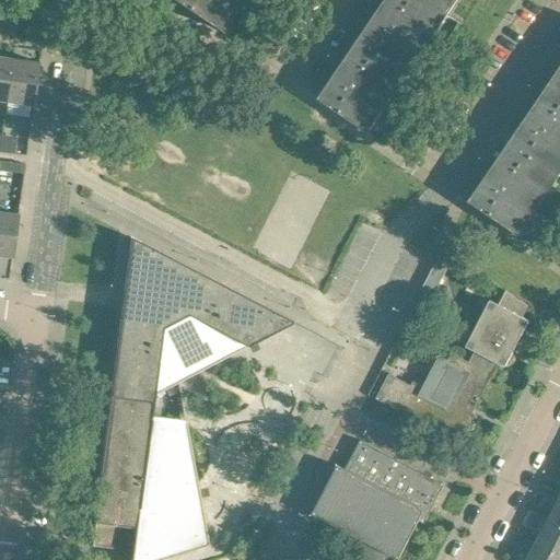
[(172,0),(217,31),(218,28),(213,25),(224,8),(229,10),(235,0),(172,0)]
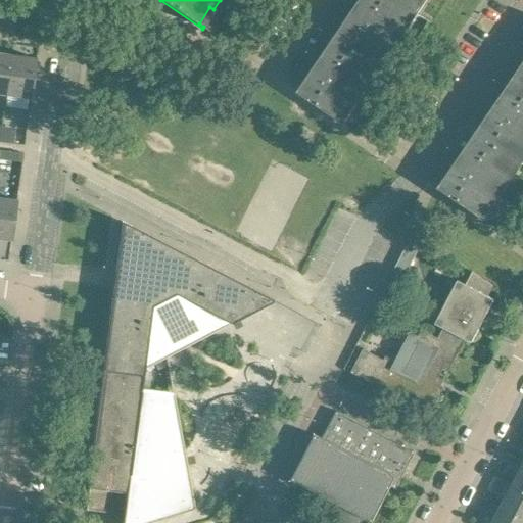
[(359,0),(335,36),(378,64),(388,49),(392,51),(407,30),(402,28),(414,11),(418,14),(419,12),(415,10),(416,9),(401,0),(359,0)]
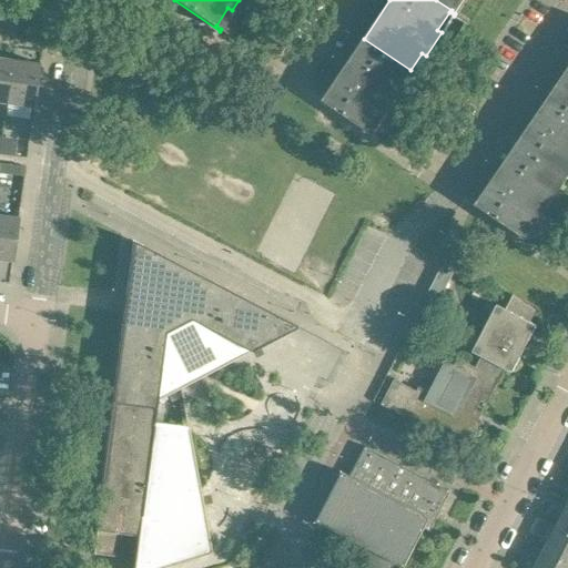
[(436,0),(452,10),(457,0),(436,0)]
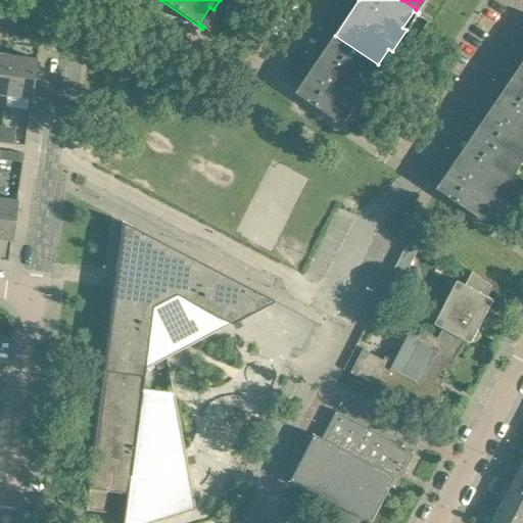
[(297,92),(344,125),(345,123),(340,120),(351,103),(355,106),(370,85),(366,82),(377,66),(381,68),(382,67),(378,64),(335,36),(297,92)]
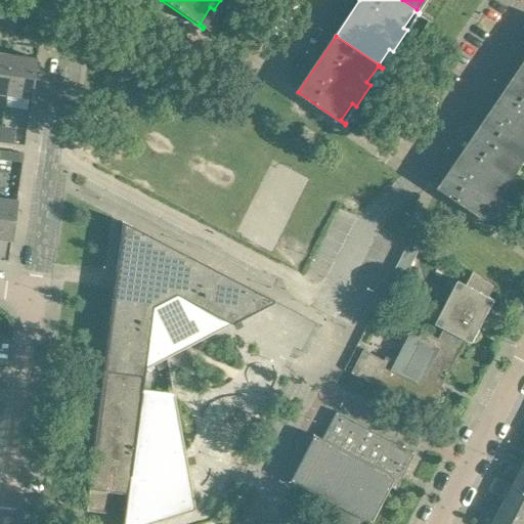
[(0,94),(4,95),(9,55),(0,53),(0,94)]
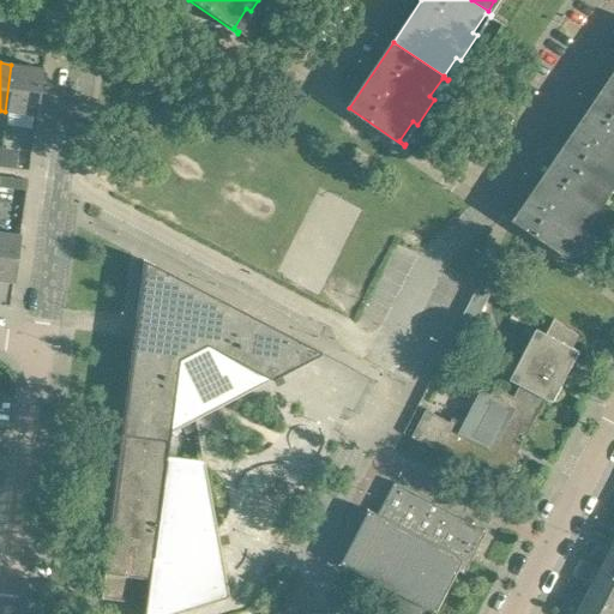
[(5,112),(35,116),(36,116),(42,68),(11,65),(5,112)]
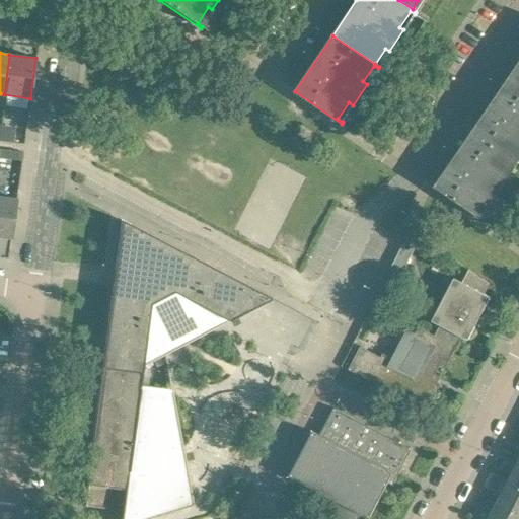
[(518,62),(509,77),(518,83),(518,62)]
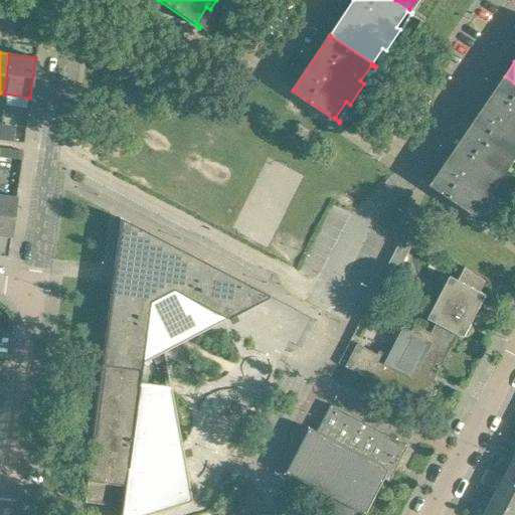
[(468,131),(514,162),(514,161),(511,159),(514,152),(514,82),(505,76),(468,131)]
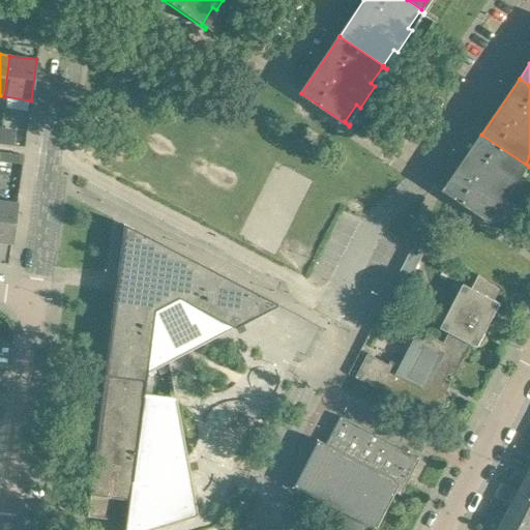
[(0,143),(13,146),(15,137),(0,134),(0,143)]
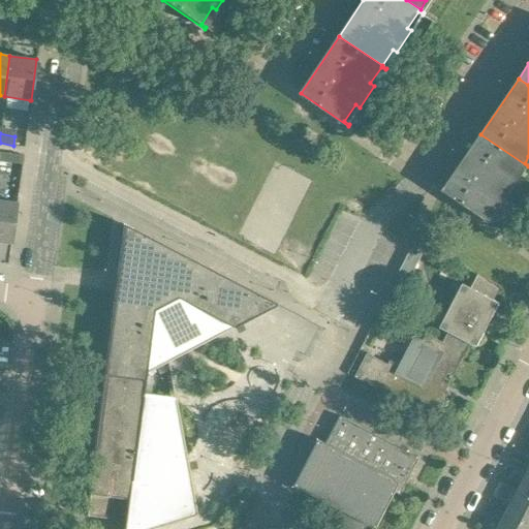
[(443,190),(491,223),(492,221),(487,218),(498,201),(502,205),(517,183),(512,181),(524,164),(528,167),(528,166),(480,134),(443,190)]
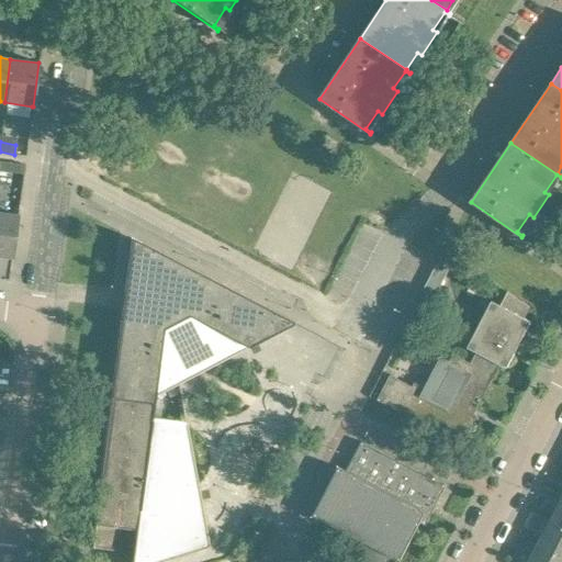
[(24,165),(0,161),(0,171),(23,175),(24,165)]
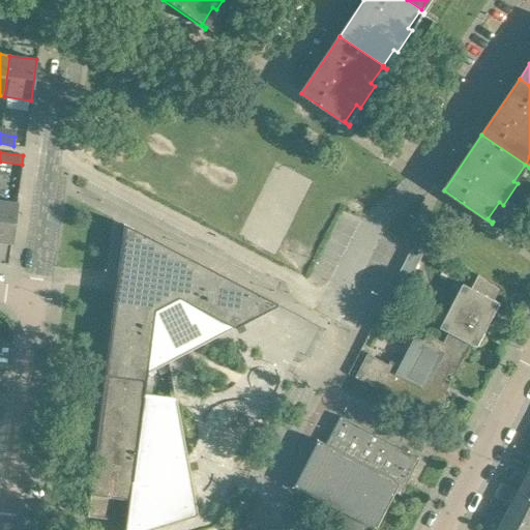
[(0,242),(11,244),(17,203),(0,201),(0,242)]
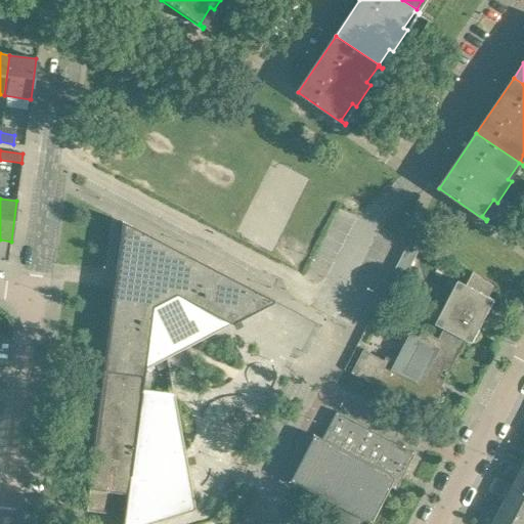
[(167,358),(275,302),(122,222),(84,511),(124,516),(122,523),(147,523),(197,510),(167,358)]
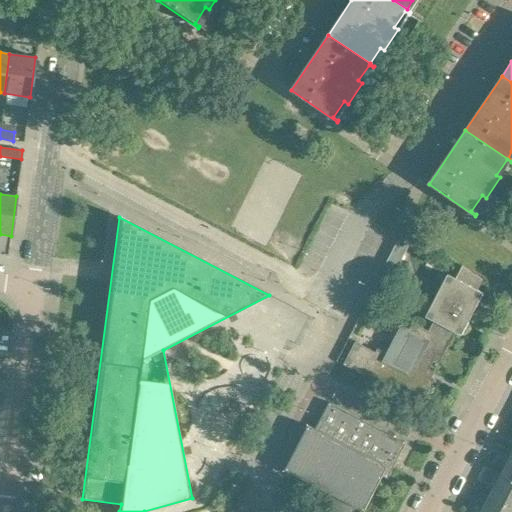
[(384,268),(394,274),(409,245),(398,240),(384,268)]
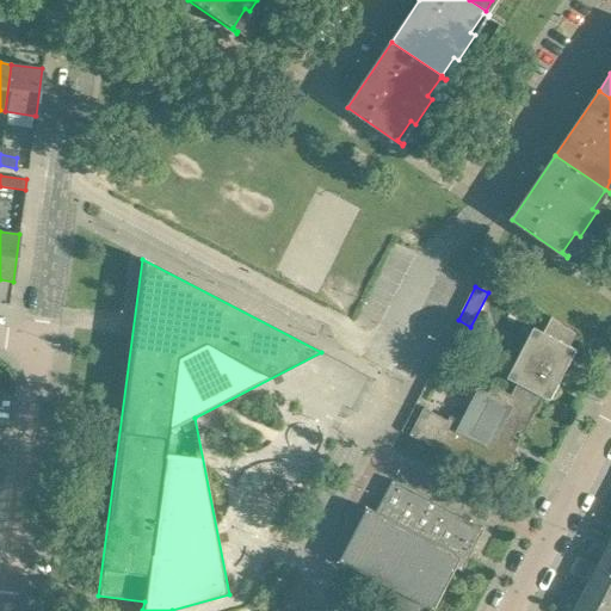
[(571,345),(576,334),(553,318),(544,332),(537,328),(524,355),(531,358),(556,371),(565,376),(578,350),(571,345)]
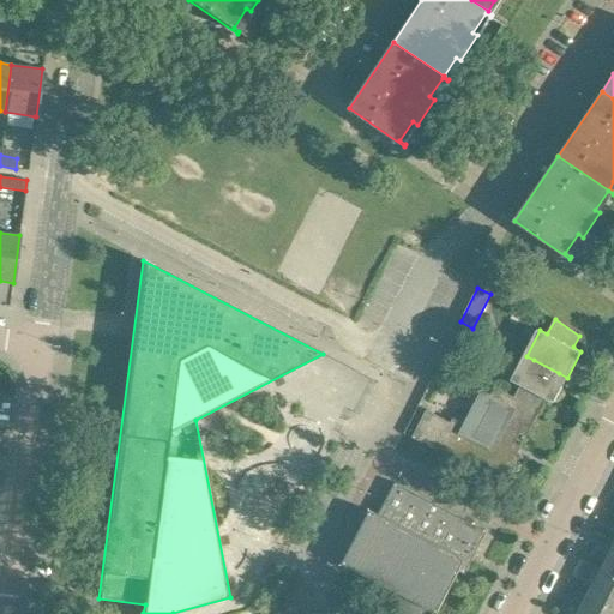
[(441,360),(453,366),(463,349),(450,342),(441,360)]
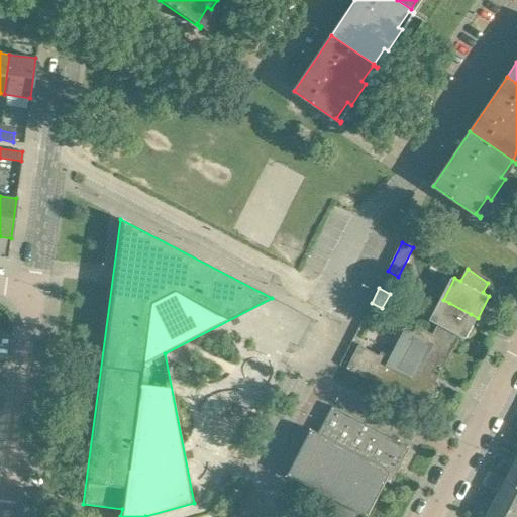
[(438,324),(433,334),(454,345),(460,335),(467,339),(473,327),(478,318),(471,314),(449,303),(443,300),(438,310),(432,321),(438,324)]
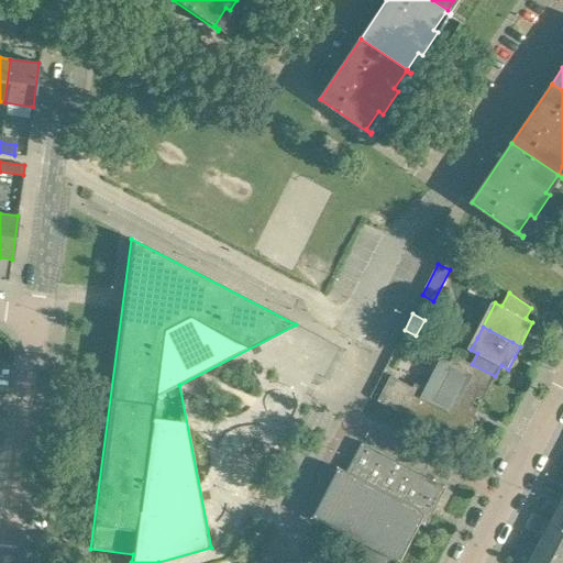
[(378,401),(461,444),(473,419),(483,400),(484,398),(495,376),(472,364),(454,355),(450,363),(445,372),(449,373),(445,378),(437,395),(426,389),(416,384),(414,387),(392,376),(378,401)]
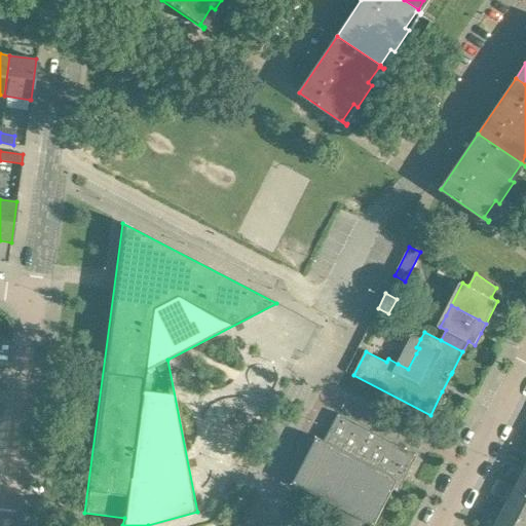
[(404,481),(417,455),(338,414),(324,441),(317,438),(294,483),(296,485),(331,502),(324,517),(326,518),(340,525),(363,525),(366,521),(374,525),(393,489),(398,492),(404,481)]
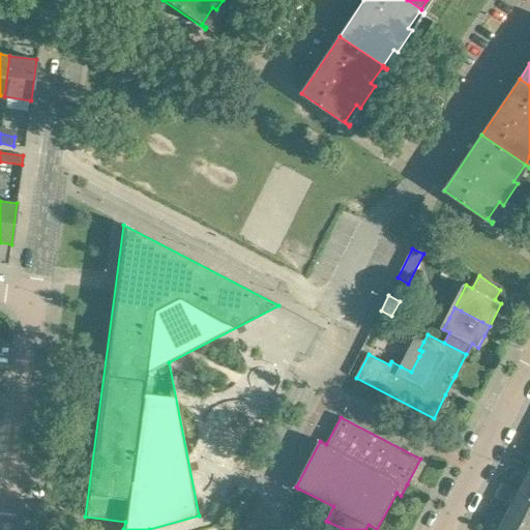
[(529,469),(520,490),(529,495),(529,469)]
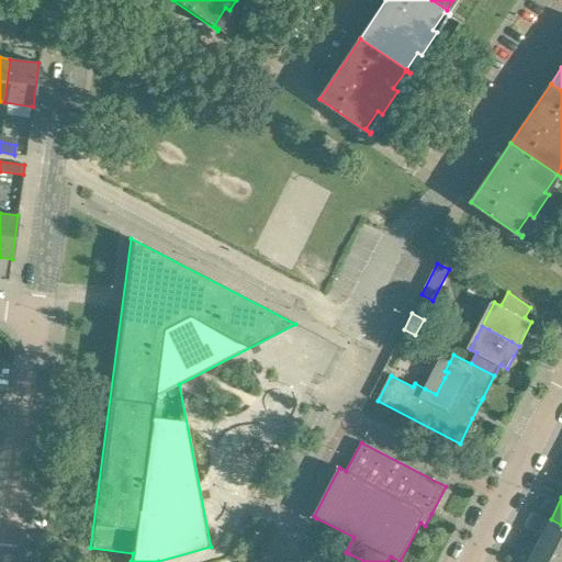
[(561,525),(551,519),(538,544),(561,557),(561,525)]
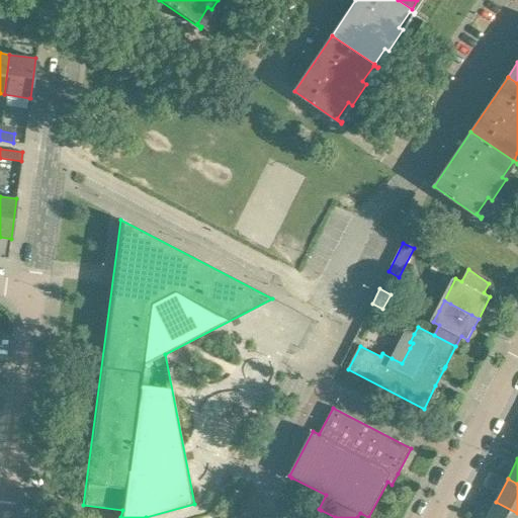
[(517,517),(517,513),(496,502),(487,517),(517,517)]
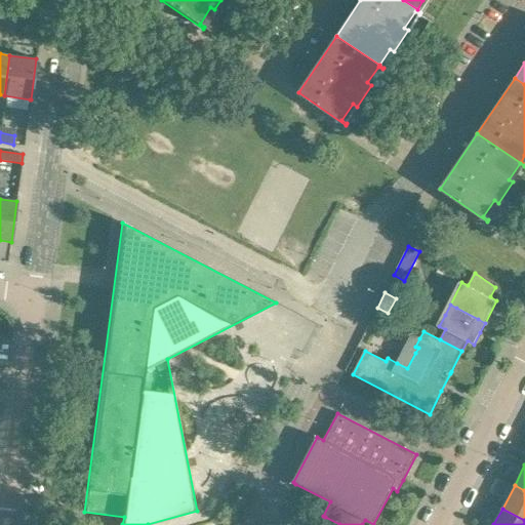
[(122,524),(124,517),(84,512),(82,524),(122,524)]
